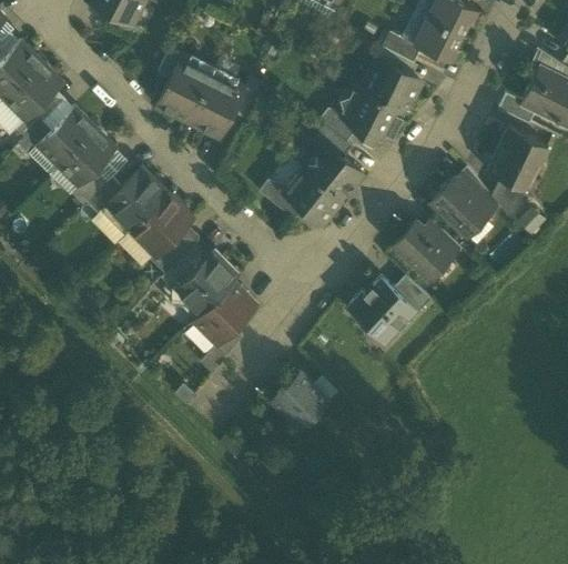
[(143,0),(87,0),(87,1),(112,14),(132,24),(143,0)]
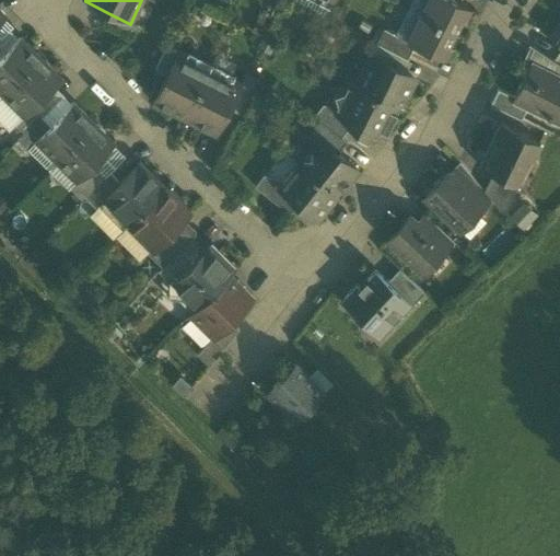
[(444,0),(417,0),(410,14),(455,37),(462,24),(464,25),(469,13),(444,0)]
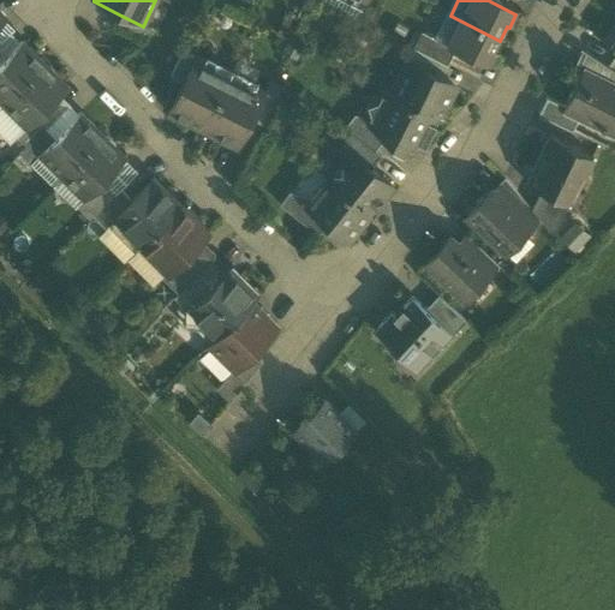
[(143,27),(121,16),(115,29),(144,43),(151,31),(143,27)]
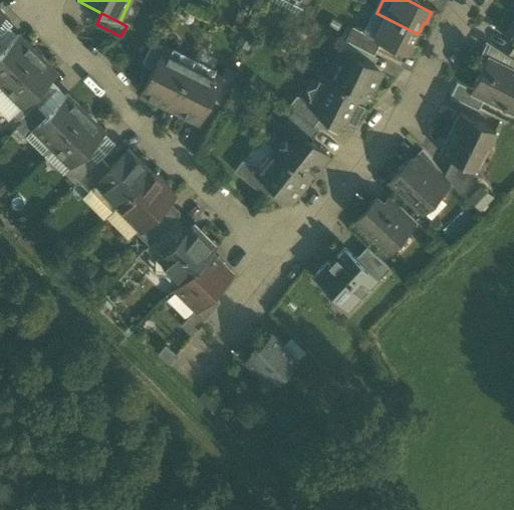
[(418,34),(376,13),(364,36),(374,41),(380,45),(389,49),(408,58),(413,47),(411,45),(418,34)]
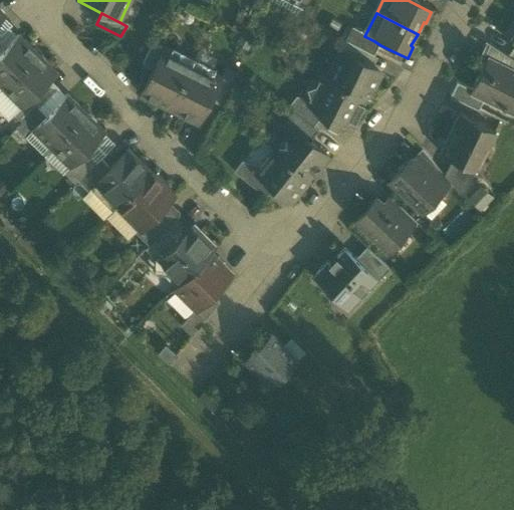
[(364,36),(352,29),(345,43),(373,58),(380,45),(374,41),(364,36)]
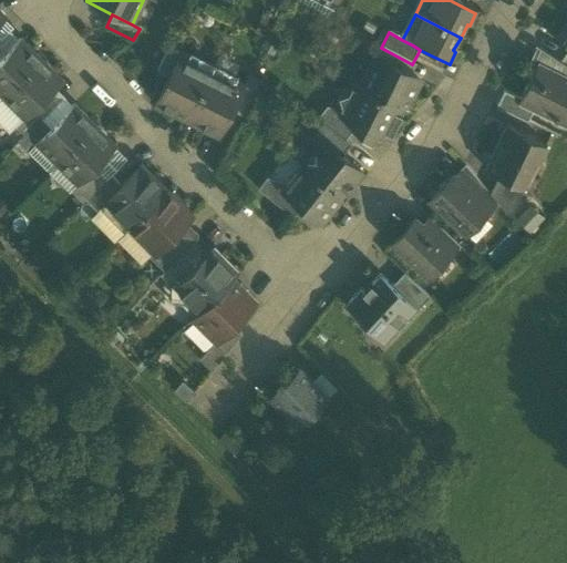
[(10,33),(0,42),(0,61),(20,42),(10,33)]
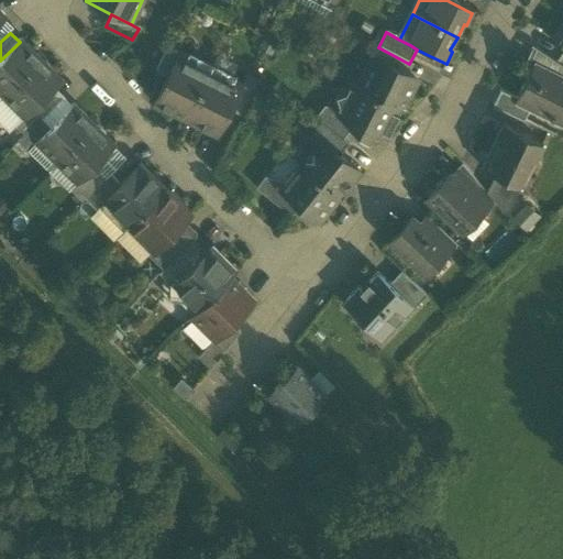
[(0,61),(0,92),(4,97),(40,62),(20,42),(0,61)]
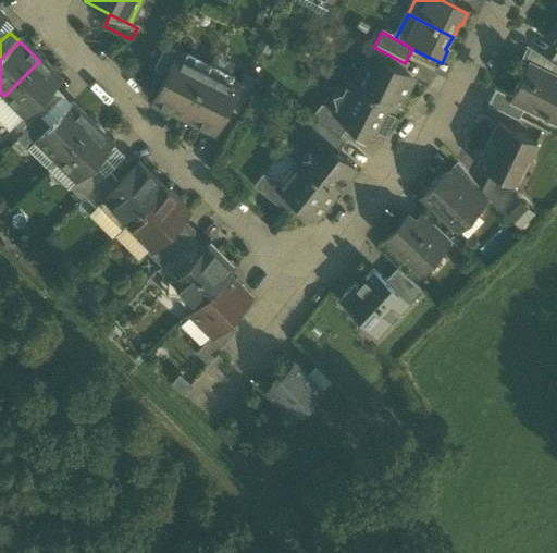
[(165,50),(153,73),(165,80),(177,56),(165,50)]
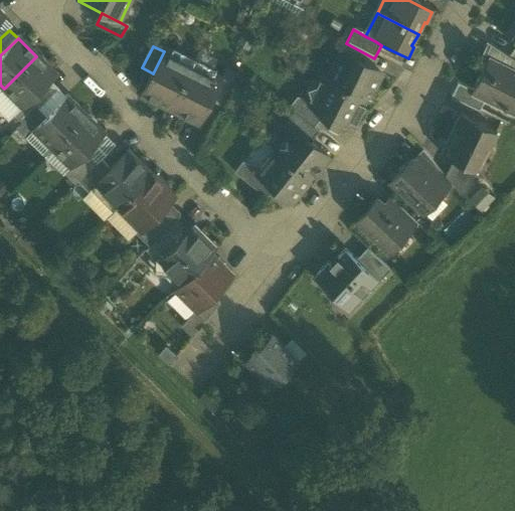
[(193,65),(164,51),(153,73),(141,98),(169,112),(193,65)]
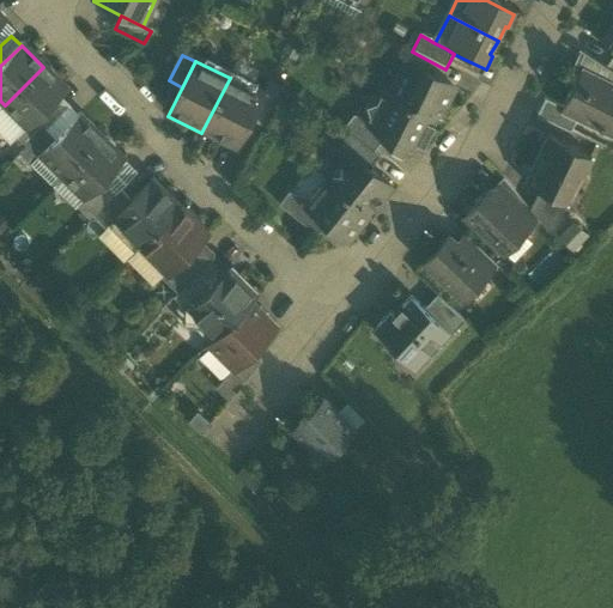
[(43,67),(5,105),(26,128),(37,119),(59,96),(66,89),(43,67)]
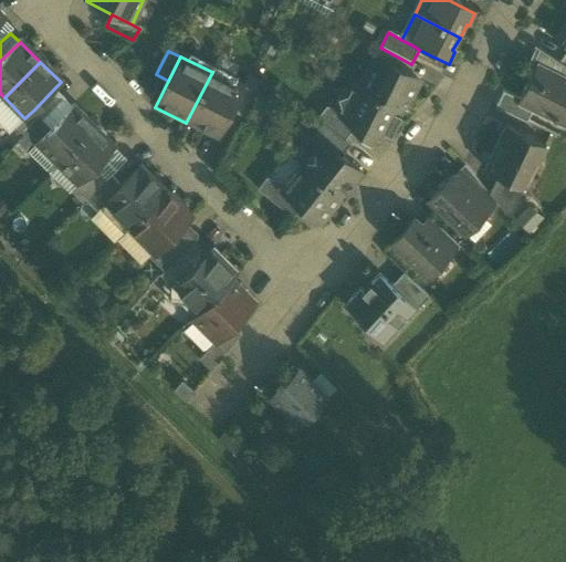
[(417,82),(377,62),(374,70),(371,69),(362,89),(360,90),(404,112),(415,90),(413,89),(417,82)]
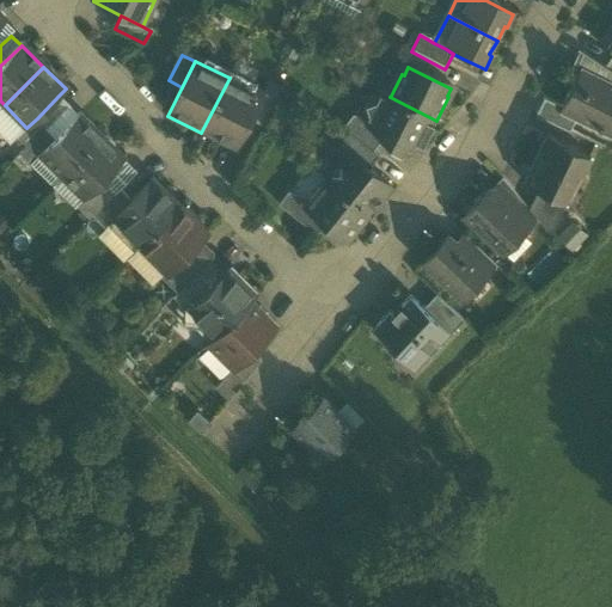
[(611,91),(610,90),(580,71),(562,109),(560,112),(576,121),(611,138),(611,91)]
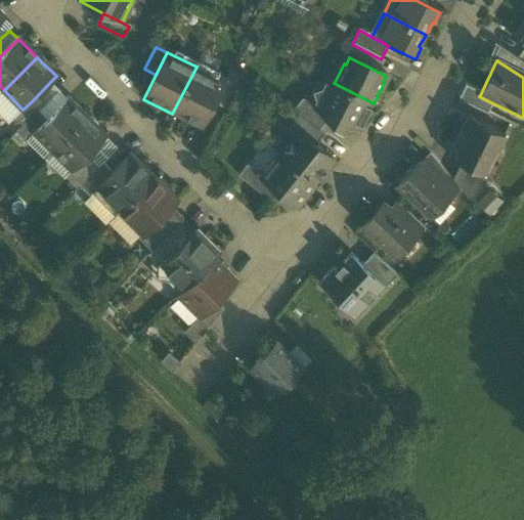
[(225,82),(197,67),(172,114),(202,129),(214,104),(225,82)]
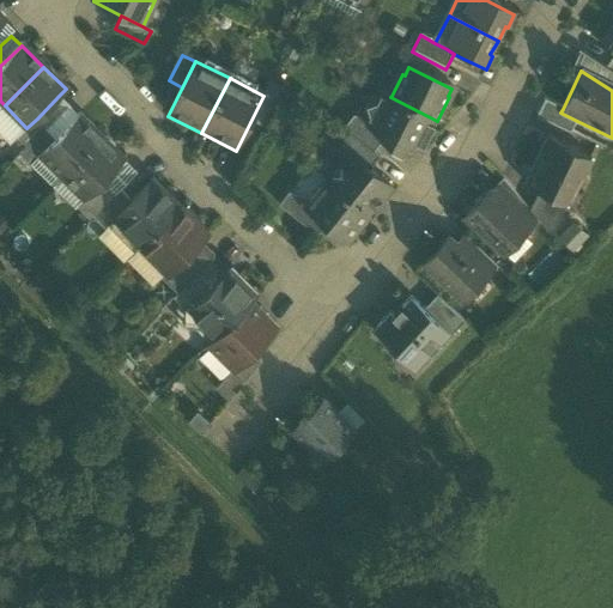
[(437,121),(390,97),(392,96),(382,92),(366,123),(365,127),(383,143),(400,156),(406,149),(420,154),(437,121)]
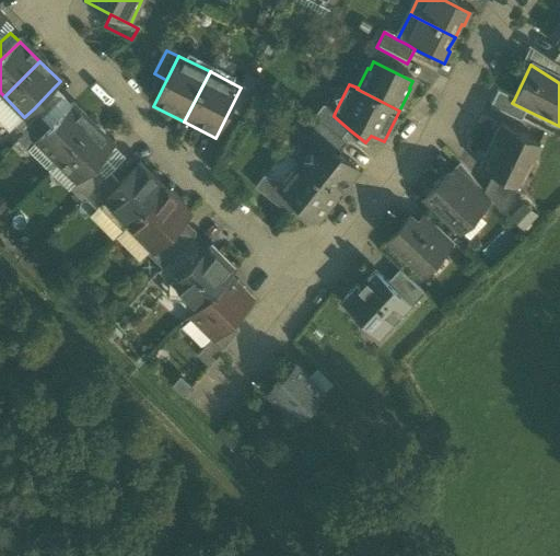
[(54,88),(34,108),(43,117),(59,101),(63,97),(54,88)]
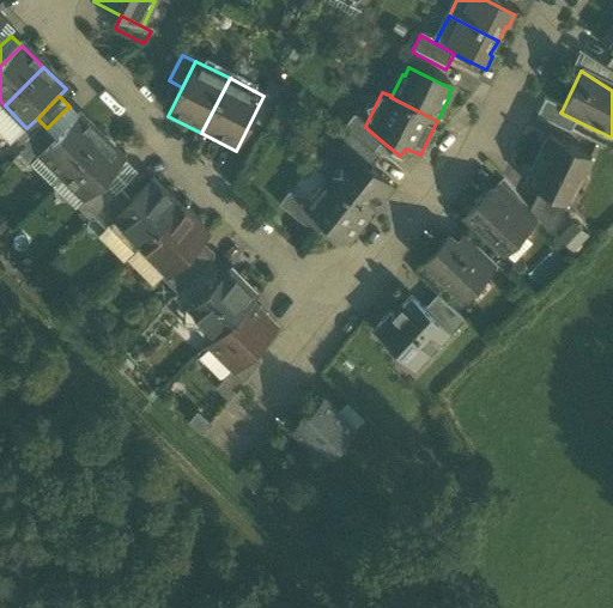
[(277,102),(263,96),(250,122),(262,128),(277,102)]
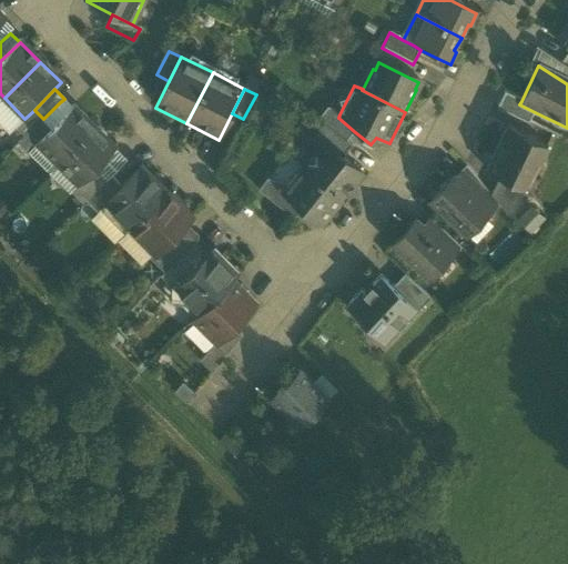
[(521,101),(505,93),(498,109),(528,124),(535,112),(519,104),(521,101)]
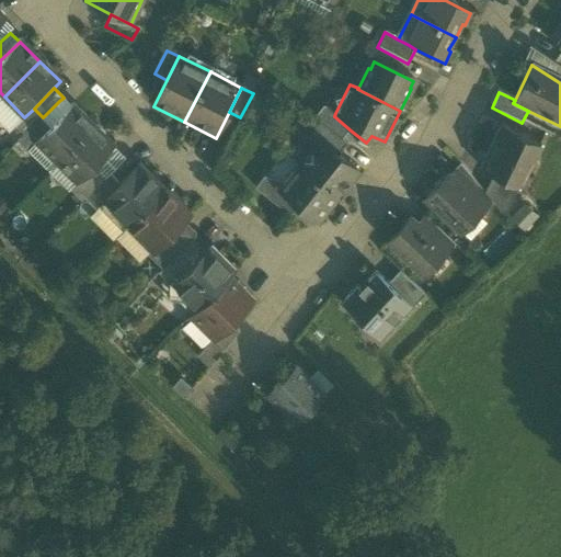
[(59,101),(43,117),(52,127),(69,110),(59,101)]
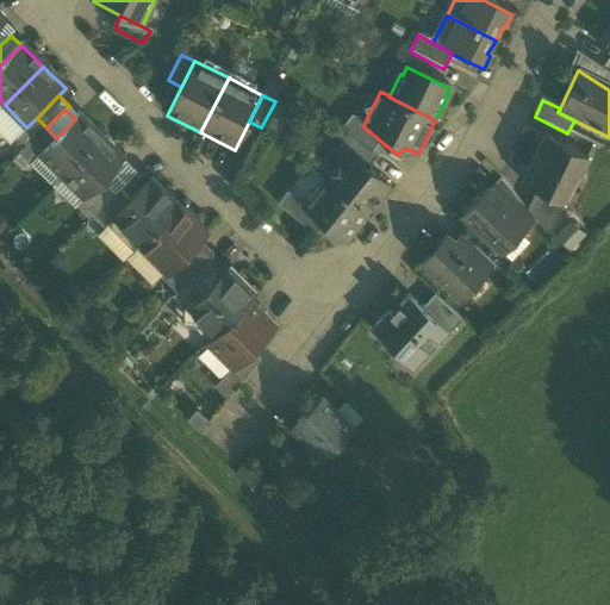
[(56,138),(41,155),(62,176),(100,137),(79,116),(75,119),(56,138)]
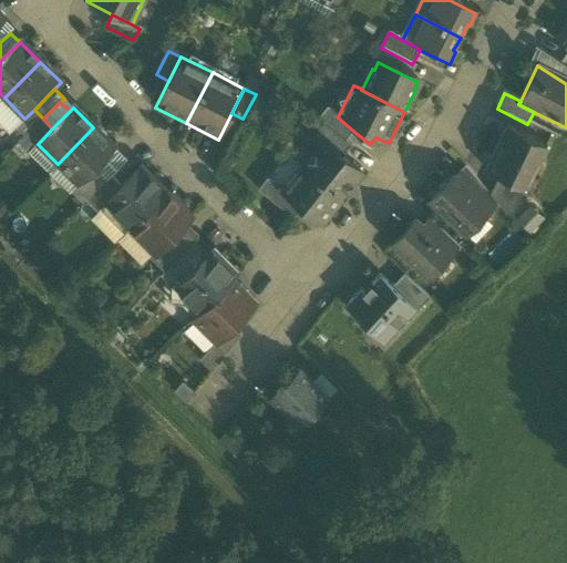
[(339,114),(327,109),(319,121),(323,124),(346,143),(354,132),(338,118),(339,114)]
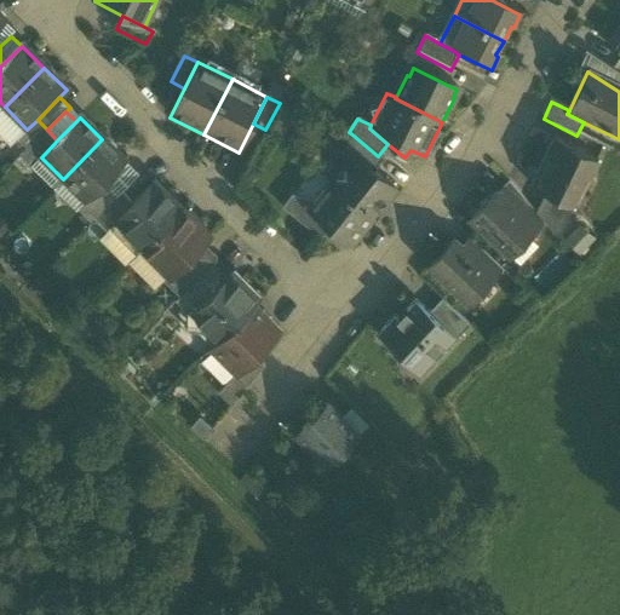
[(27,130),(17,141),(27,150),(47,130),(38,120),(27,130)]
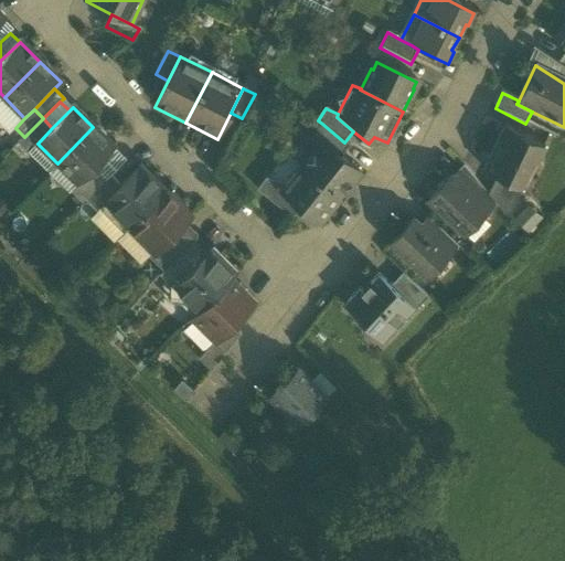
[(24,137),(18,144),(28,152),(38,144),(52,128),(43,118),(24,137)]
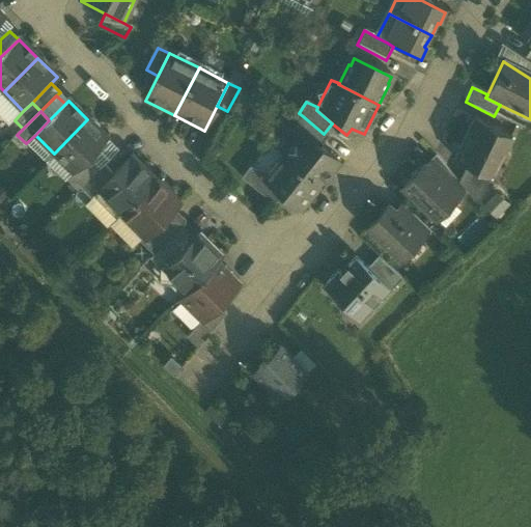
[(324,134),(303,116),(294,129),(302,135),(319,149),(329,138),(324,134)]
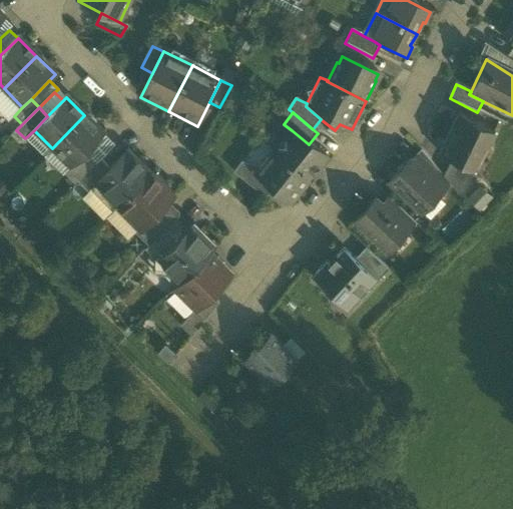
[(84,115),(52,148),(70,166),(85,152),(103,134),(84,115)]
